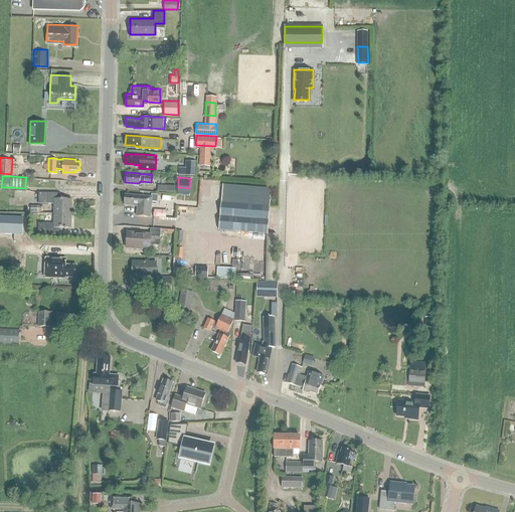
[(53,201),(53,211),(71,211),(71,197),(59,197),(59,191),(38,190),(38,201),(53,201)]
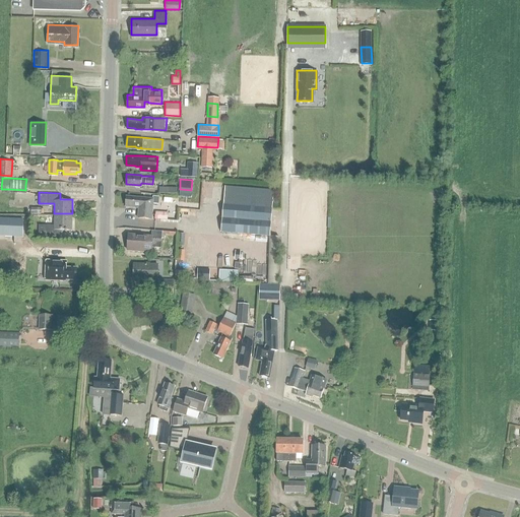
[(134,205),(135,206),(138,206),(137,215),(150,217),(152,201),(157,202),(158,195),(152,194),(152,197),(126,194),(125,204),(134,205)]
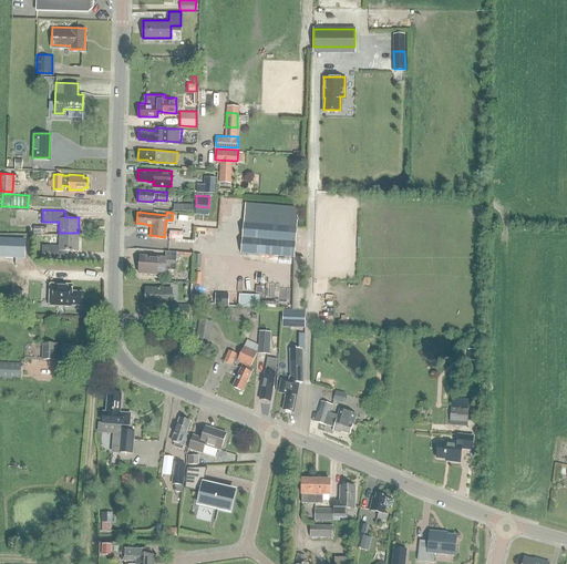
[(244,221),(241,250),(294,255),(297,225),(244,221)]
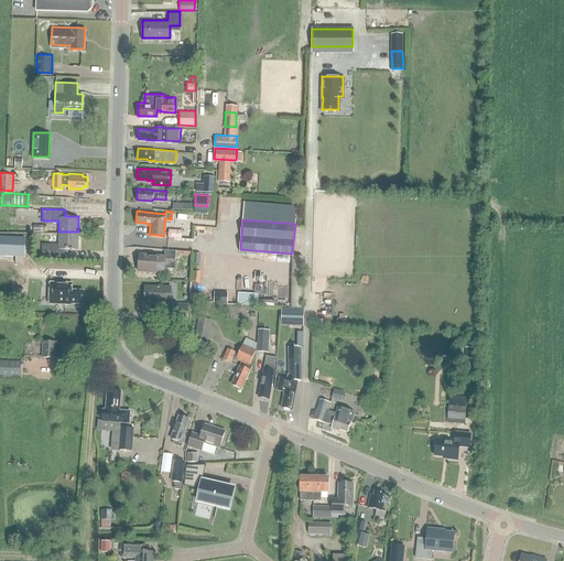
[(195,233),(213,233),(213,225),(196,224),(195,233)]
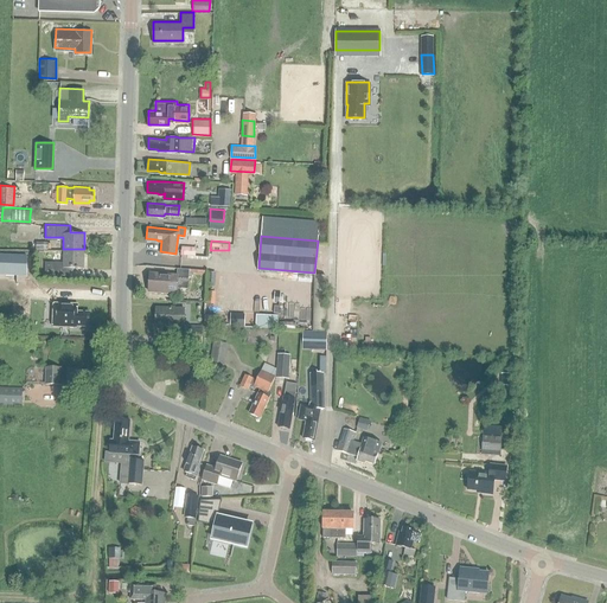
[(84,249),(63,249),(63,261),(45,260),(44,273),(69,273),(69,265),(83,265),(84,249)]
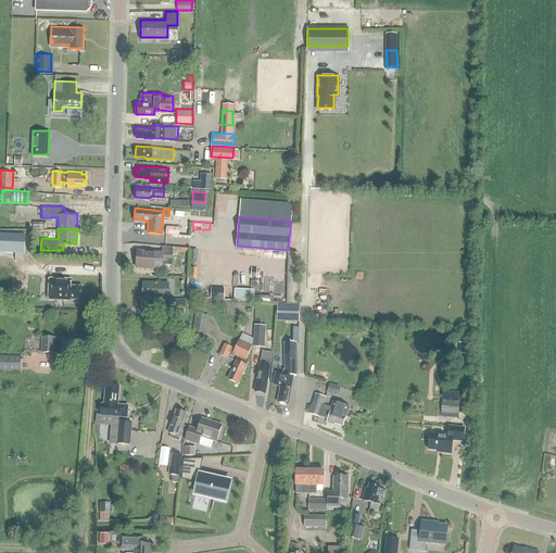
[(24,233),(0,231),(0,249),(24,250),(24,233)]
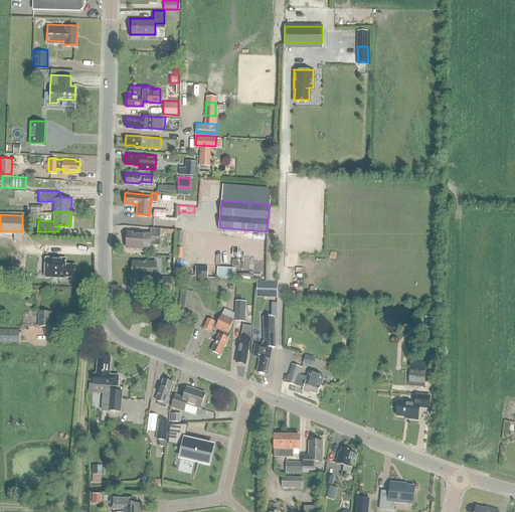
[(150,232),(127,230),(126,245),(149,247),(150,242),(159,243),(160,227),(150,226),(150,232)]
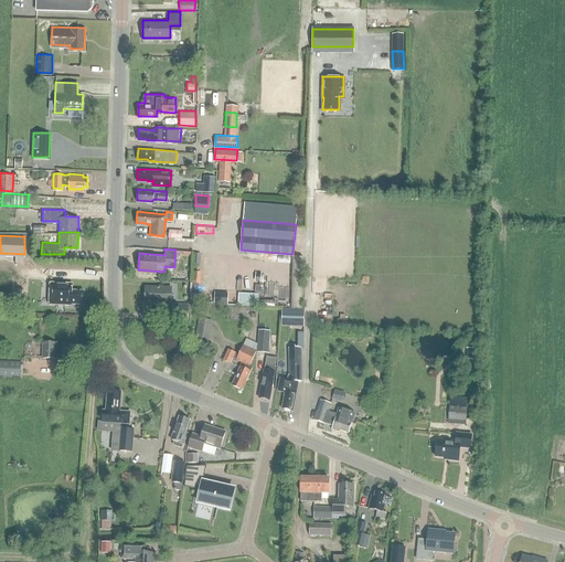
[(39,266),(39,275),(50,276),(51,266),(39,266)]
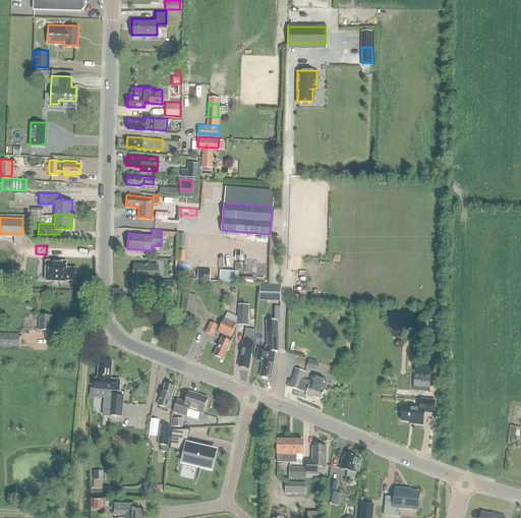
[(178,247),(178,257),(187,259),(187,247),(178,247)]
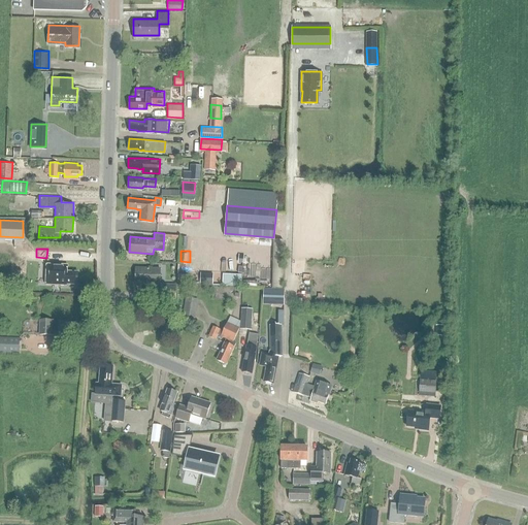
[(46,262),(45,282),(66,283),(66,281),(77,282),(77,269),(67,269),(67,262),(46,262)]
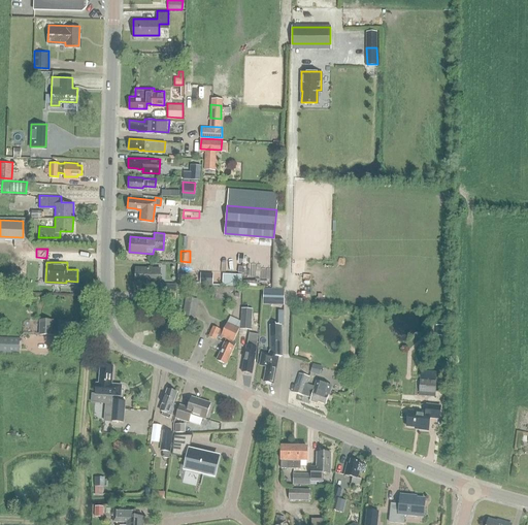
[(135,282),(159,282),(160,266),(135,266),(135,282)]
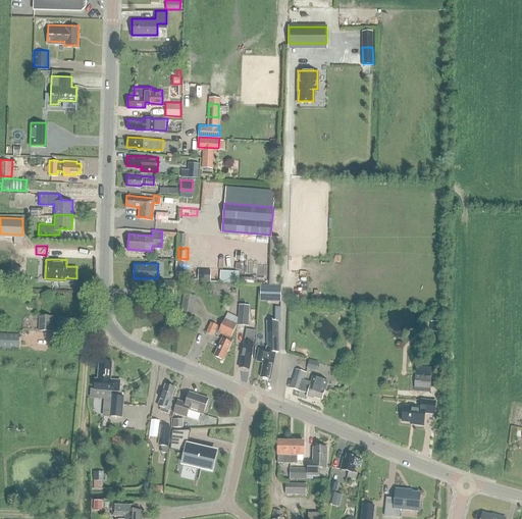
[(200,267),(201,277),(212,277),(212,266),(200,267)]
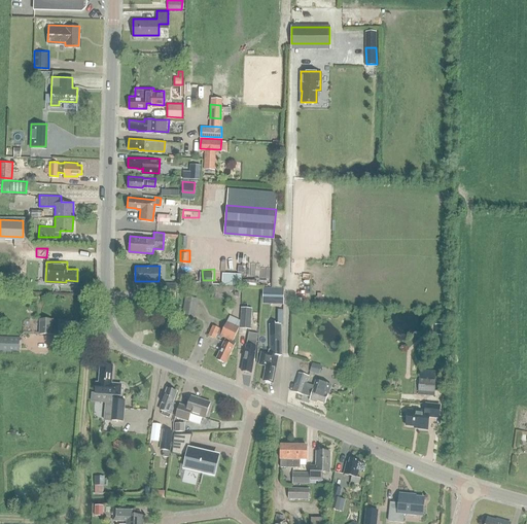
[(242,282),(243,271),(224,270),(223,281),(242,282)]
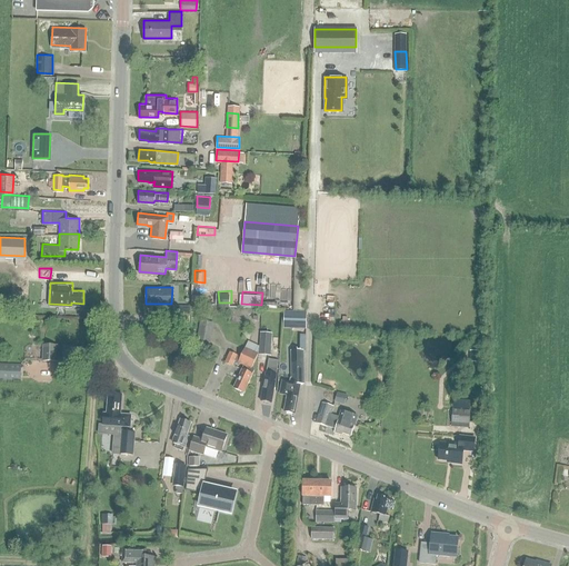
[(200,304),(206,297),(200,293),(195,298),(200,304)]
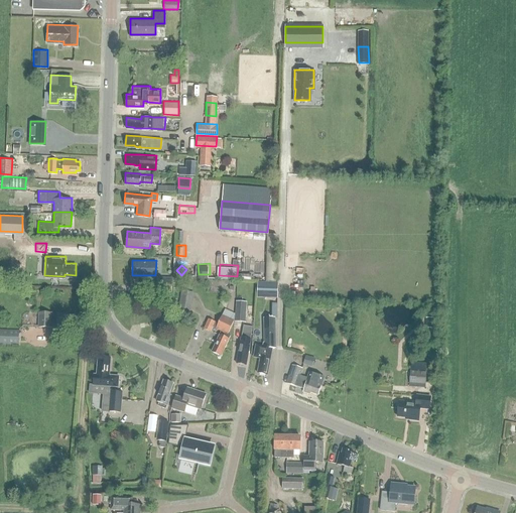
[(277,295),(277,280),(257,280),(257,294),(277,295)]
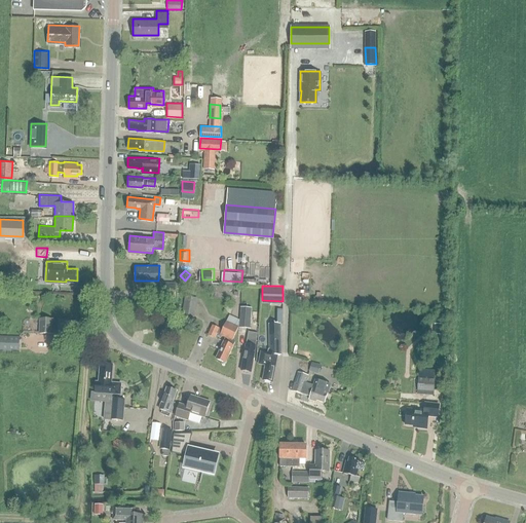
[(181,312),(193,314),(197,296),(184,293),(181,312)]
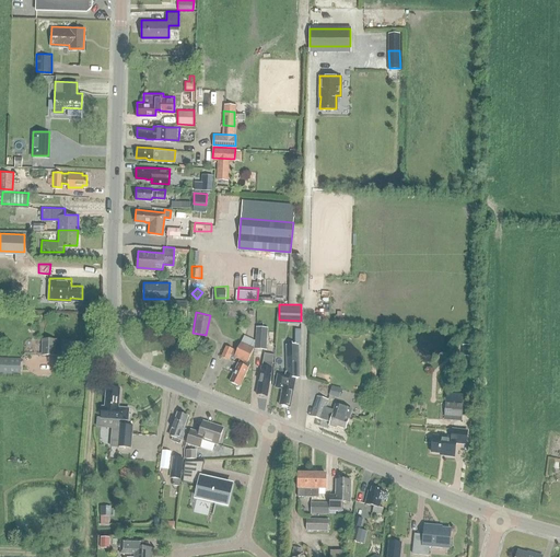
[(267,325),(256,325),(255,347),(266,347),(267,325)]
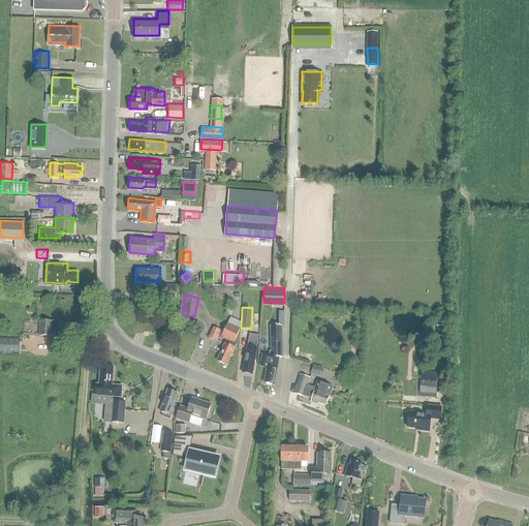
[(40,319),(40,333),(52,333),(52,332),(57,332),(57,334),(70,334),(70,332),(75,332),(75,320),(53,320),(54,319),(40,319)]
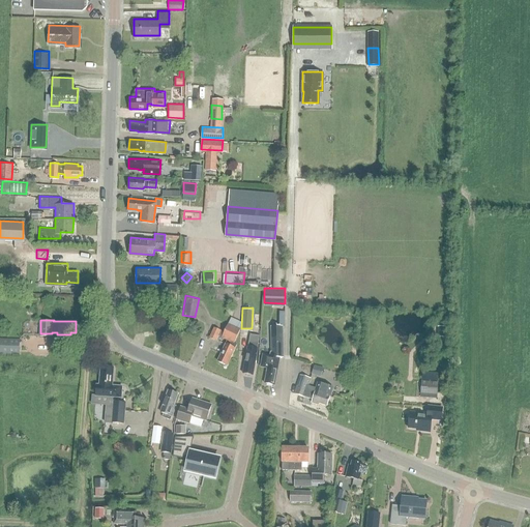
[(228,322),(224,329),(221,328),(213,325),(209,335),(215,339),(217,333),(222,334),(222,335),(227,338),(225,342),(221,351),(222,351),(217,359),(226,363),(230,355),(230,356),(235,346),(234,346),(236,343),(234,341),(239,327),(228,322)]
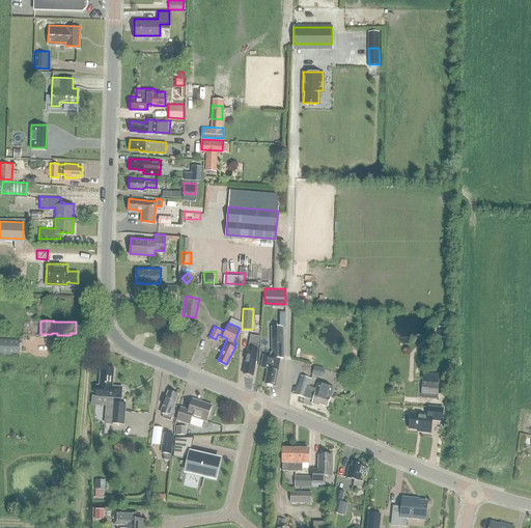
[(283,356),(283,324),(272,325),(272,350),(271,350),(270,355),(262,353),(262,355),(260,365),(268,366),(268,367),(267,368),(266,371),(267,372),(264,382),(274,384),(278,368),(280,356),(283,356)]
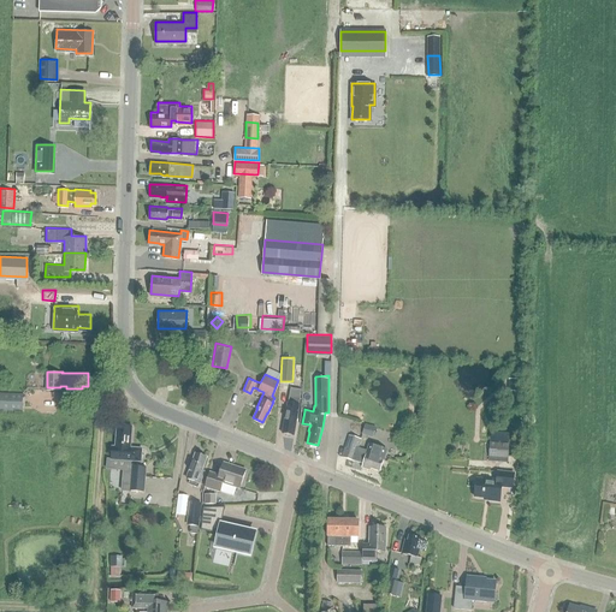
[(285,414),(282,431),(294,433),(296,415),(295,415),(298,402),(298,396),(301,388),(290,386),(286,406),(285,414)]
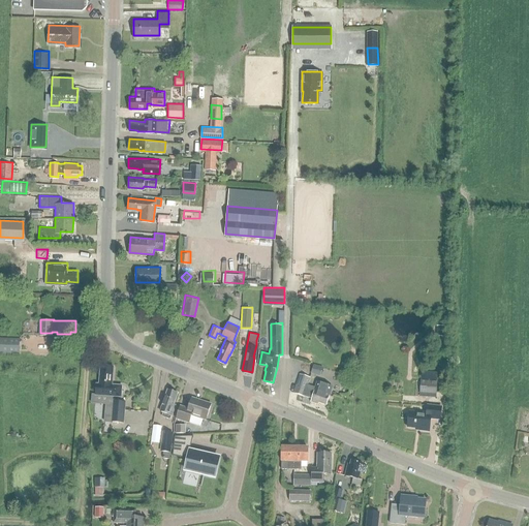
[(0,350),(19,351),(19,336),(0,335),(0,350)]
